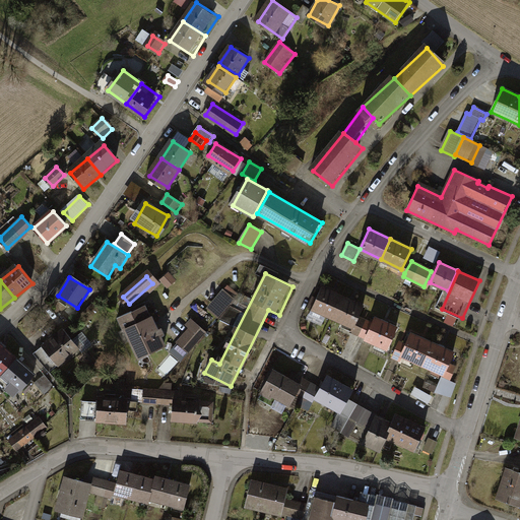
[(225,289),(213,303),(224,312),(236,299),(225,289)]
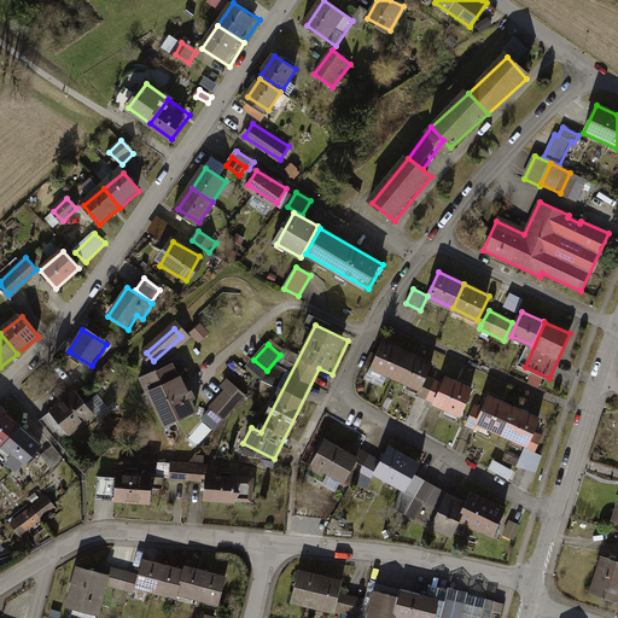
[(406,356),(383,345),(372,368),(396,379),(406,356)]
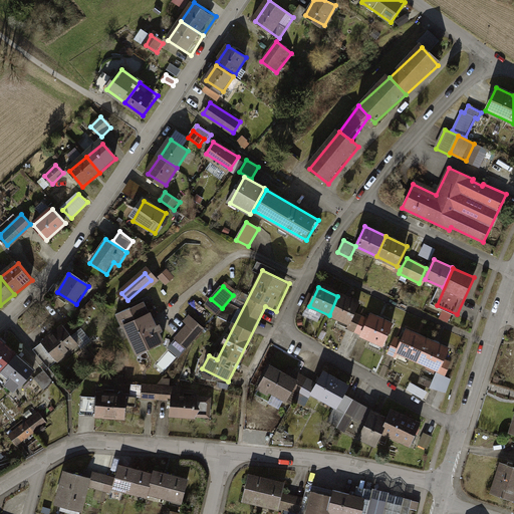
[(357,304),(337,296),(329,315),(349,323),(357,304)]
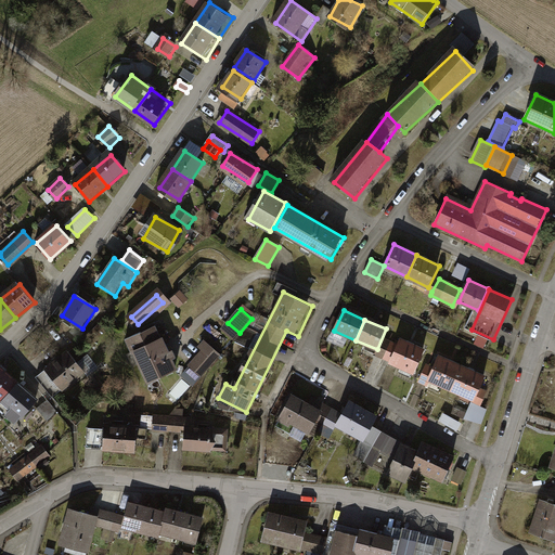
[(157,327),(128,340),(149,385),(178,371),(157,327)]
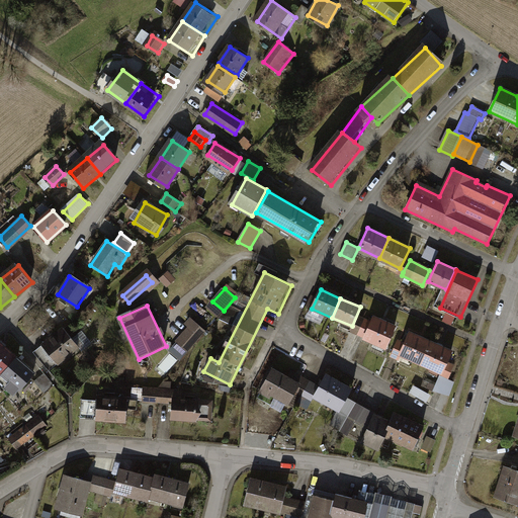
[(375,319),(365,339),(389,350),(399,330),(375,319)]
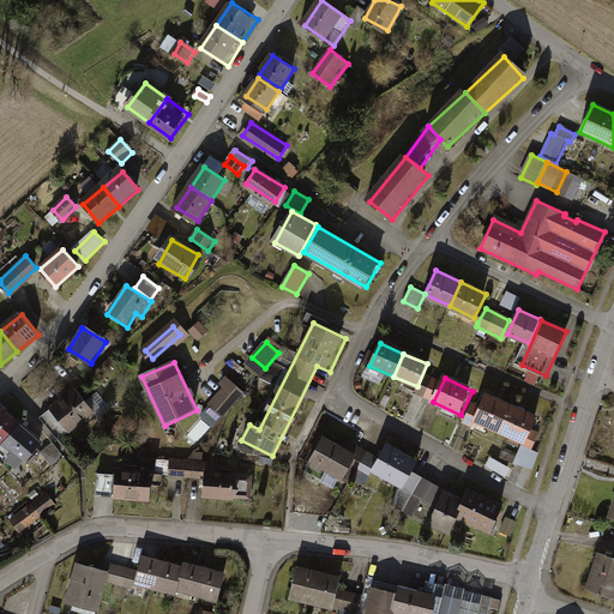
[(232,380),(203,417),(215,427),(244,390),(232,380)]
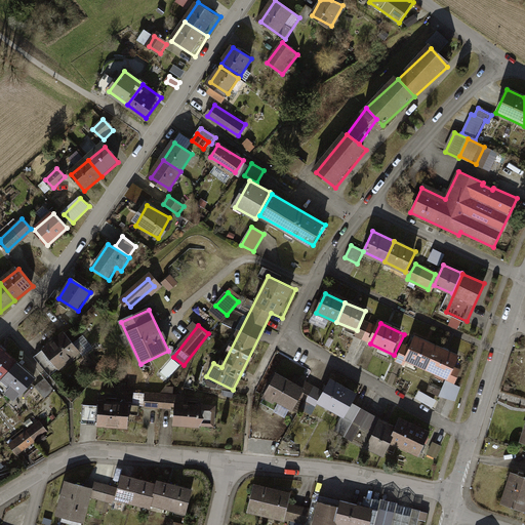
[(67,334),(46,352),(62,371),(82,354),(67,334)]
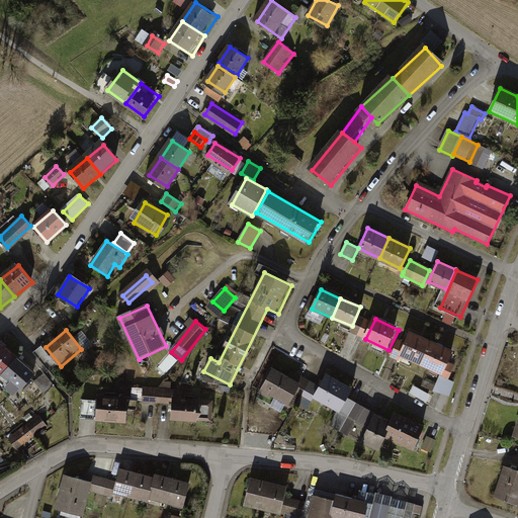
[(403,354),(424,363),(432,343),(411,335),(403,354)]
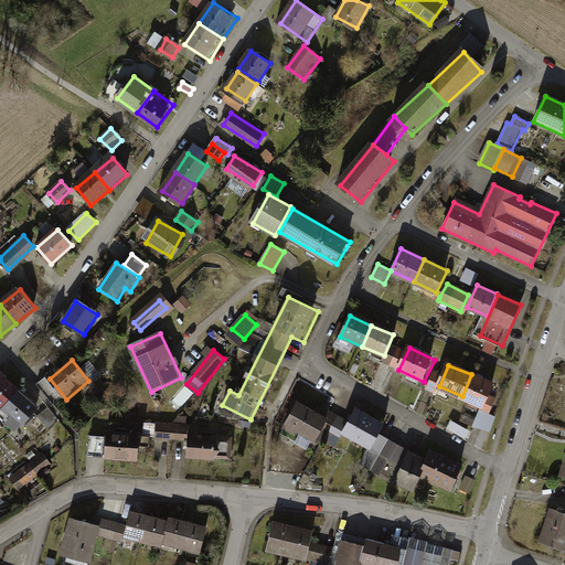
[(462,396),(486,405),(494,384),(471,374),(462,396)]
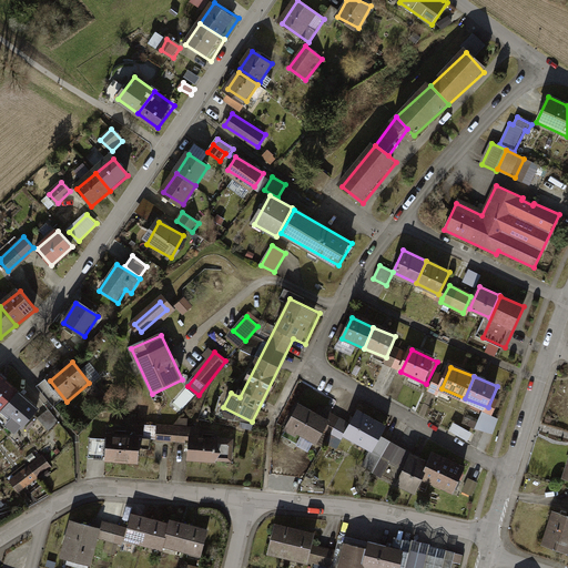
[(0,378),(0,416),(19,393),(1,378),(0,378)]
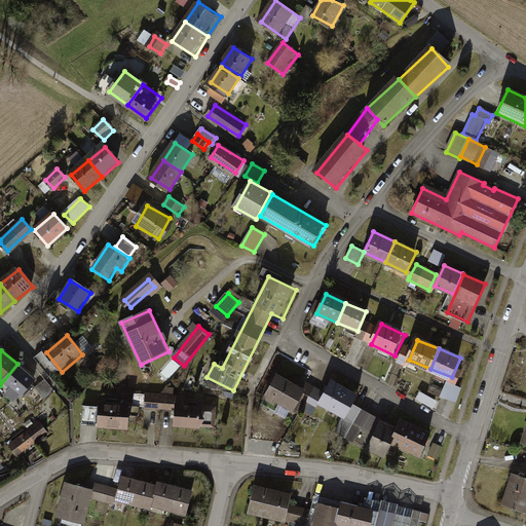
[(0,385),(0,386),(16,400),(35,377),(17,364),(0,385)]
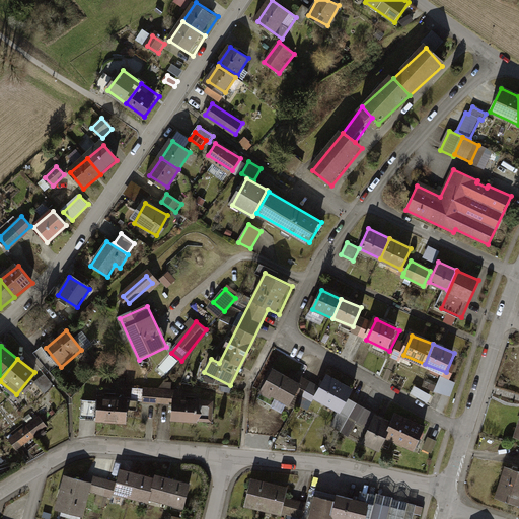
[(274,370),(263,388),(290,404),(298,390),(301,384),(298,383),(301,377),(293,373),(289,379),(274,370)]
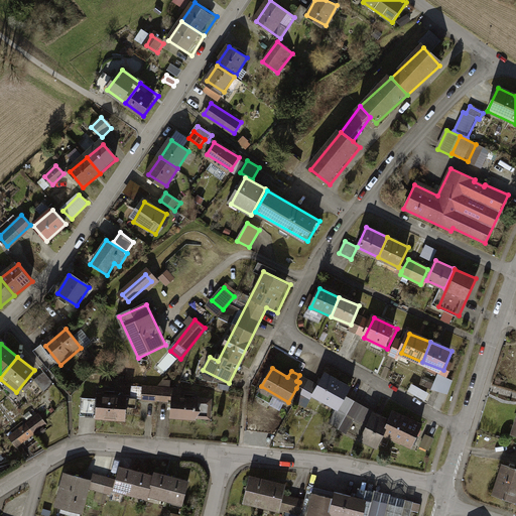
[(317,386),(313,394),(321,399),(323,397),(340,406),(345,397),(350,388),(325,374),(317,386)]
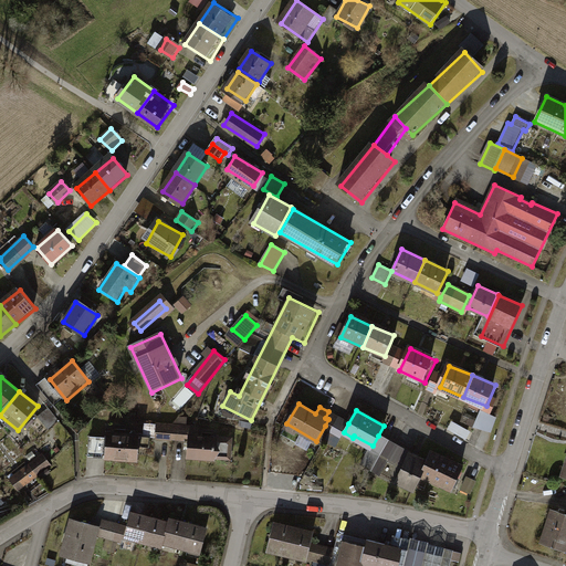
[(338,417),(328,411),(325,418),(328,419),(325,426),(331,430),(338,417)]
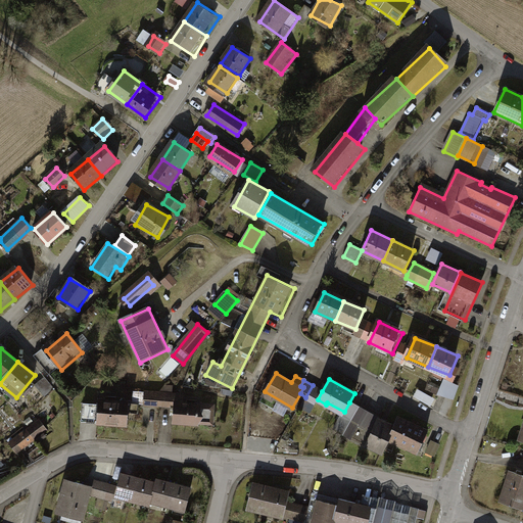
[(322,391),(313,385),(305,397),(316,402),(318,399),(322,391)]
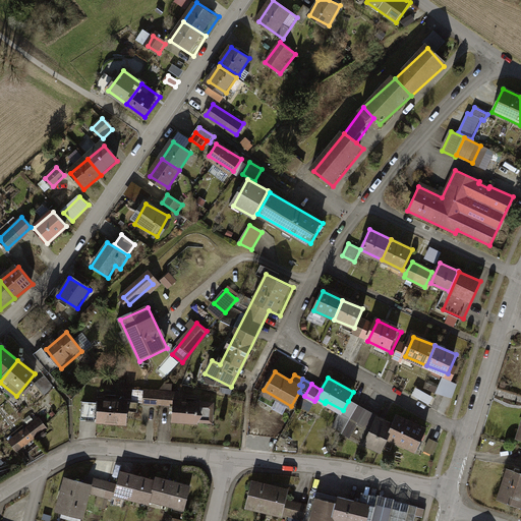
[(185,395),(147,392),(147,403),(175,405),(173,420),(213,423),(214,405),(184,403),(185,395)]
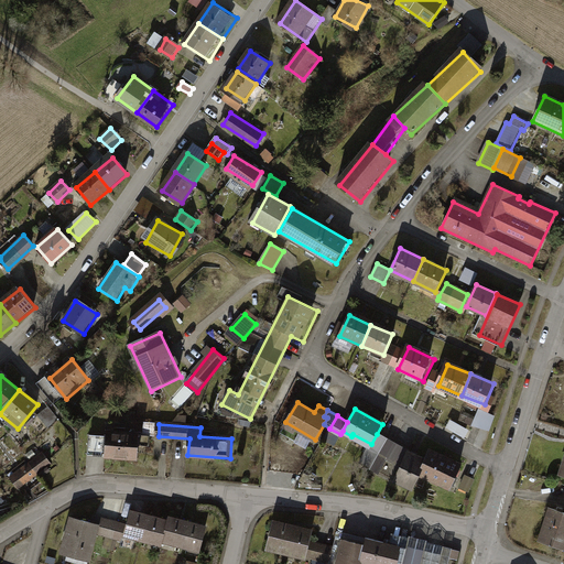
[(386,440),(377,434),(371,444),(360,463),(370,468),(386,440)]
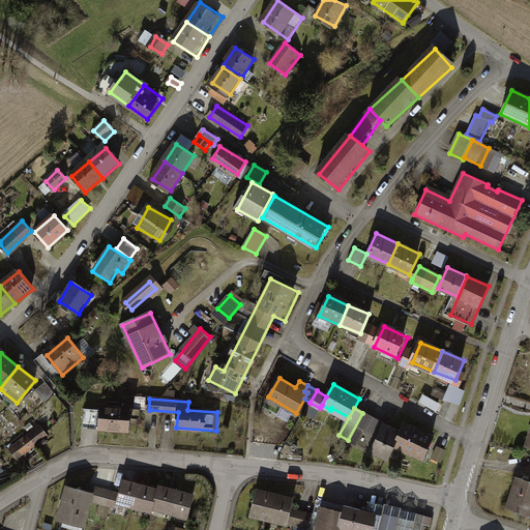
[(131,411),(99,410),(99,431),(131,432),(131,411)]
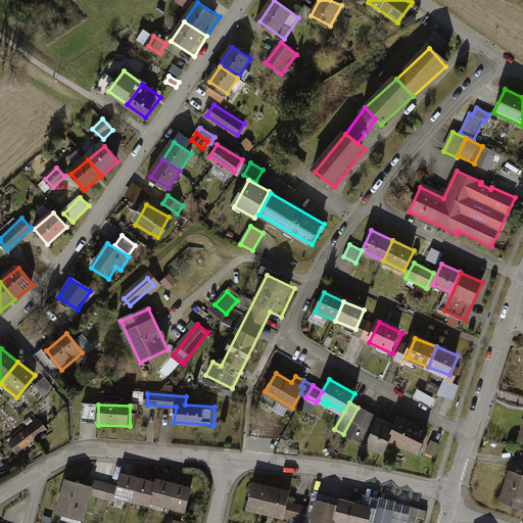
[(366,412),(358,408),(343,434),(351,438),(359,425),(366,412)]
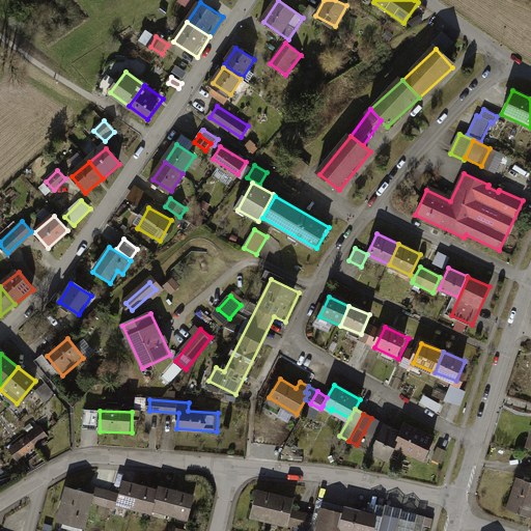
[(386,424),(371,418),(364,431),(379,439),(386,424)]
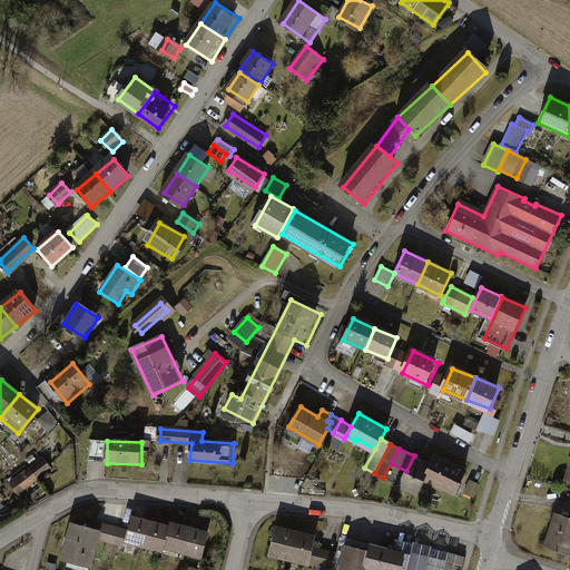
[(431,464),(414,455),(406,471),(400,485),(416,494),(424,478),(431,464)]
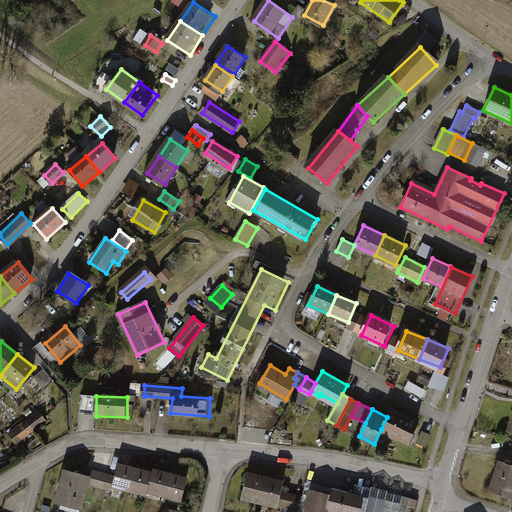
[(409,442),(418,422),(391,409),(387,417),(381,429),(391,434),(392,431),(401,435),(399,438),(409,442)]
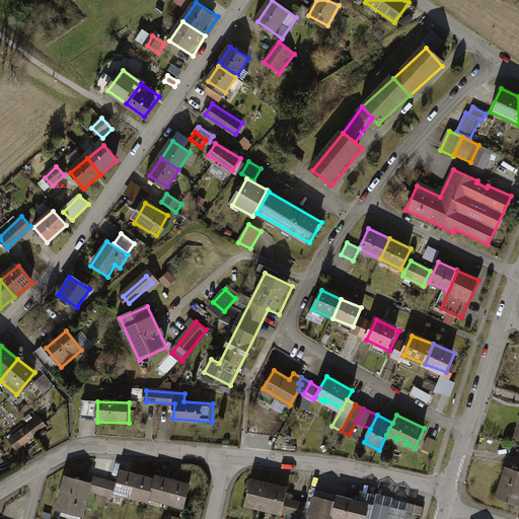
[(40,422),(10,441),(17,453),(48,433),(40,422)]
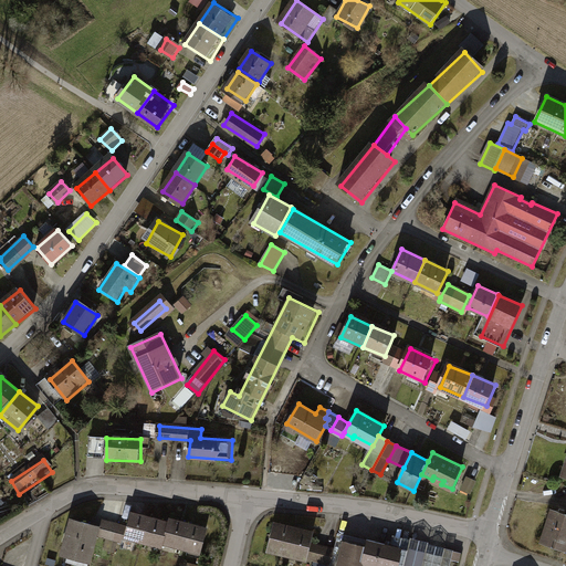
[(477,481),(468,477),(462,490),(470,494),(477,481)]
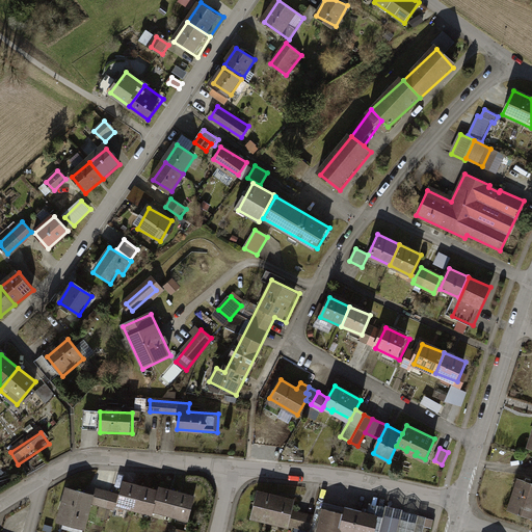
[(531,482),(520,479),(509,509),(531,516),(531,482)]
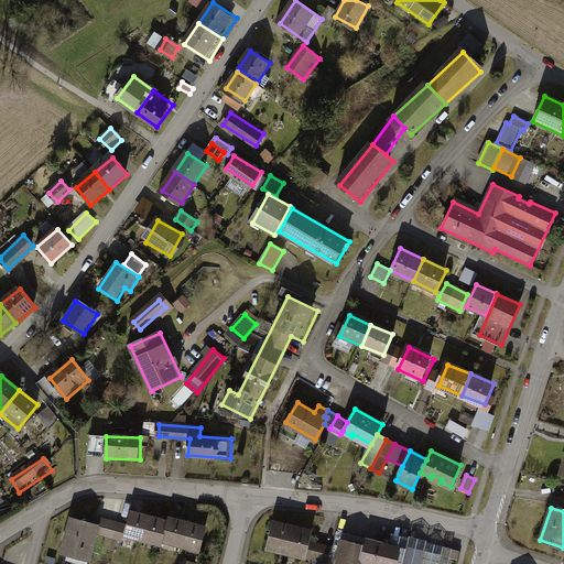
[(128,535),(144,540),(150,518),(133,513),(128,535)]
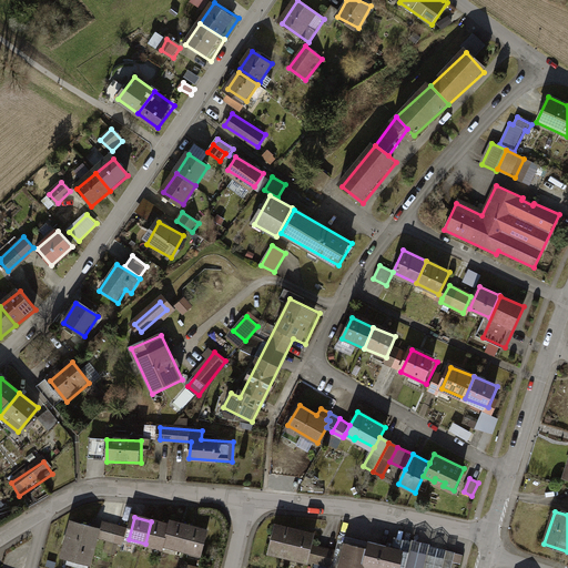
[(72,520),(62,556),(92,565),(101,534),(117,538),(120,526),(100,520),(98,527),(72,520)]
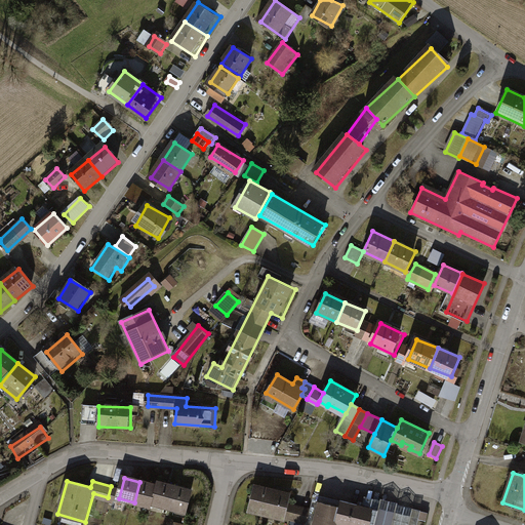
[(134,502),(150,507),(155,486),(139,482),(134,502)]
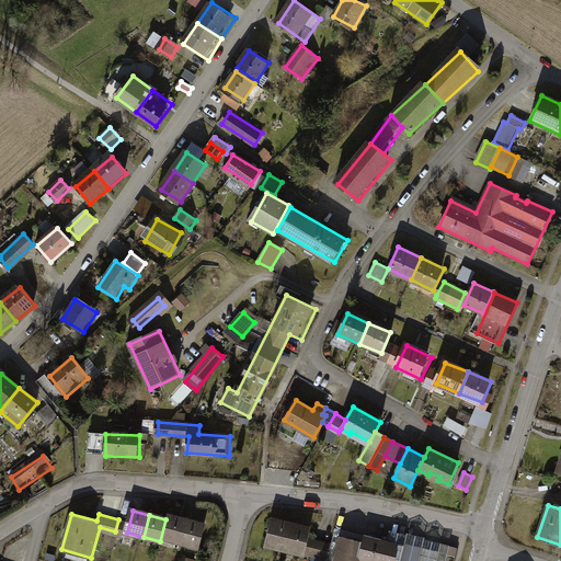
[(165,538),(182,544),(189,522),(173,516),(165,538)]
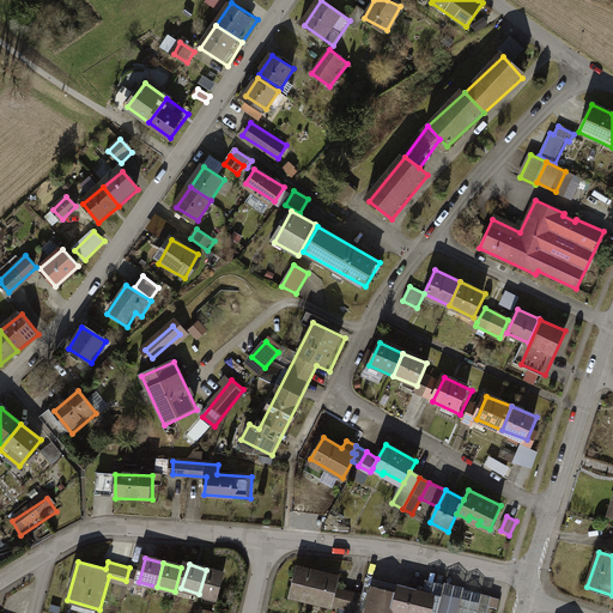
[(347,577),(297,566),(290,598),(357,612),(362,592),(345,588),(347,577)]
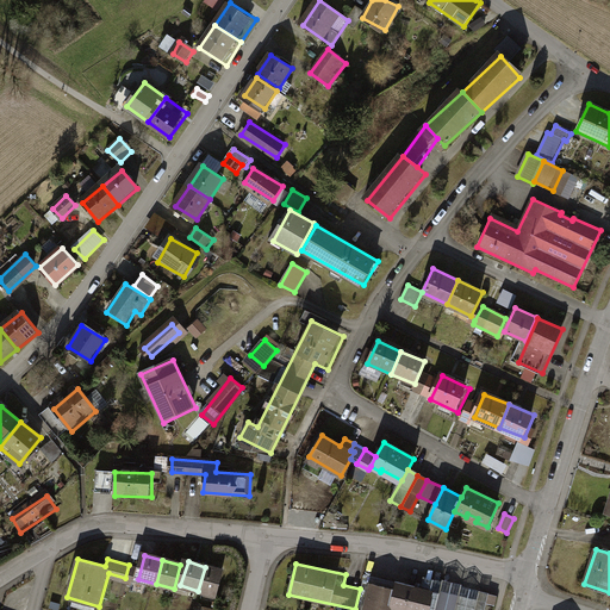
[(198,591),(216,597),(223,573),(205,567),(198,591)]
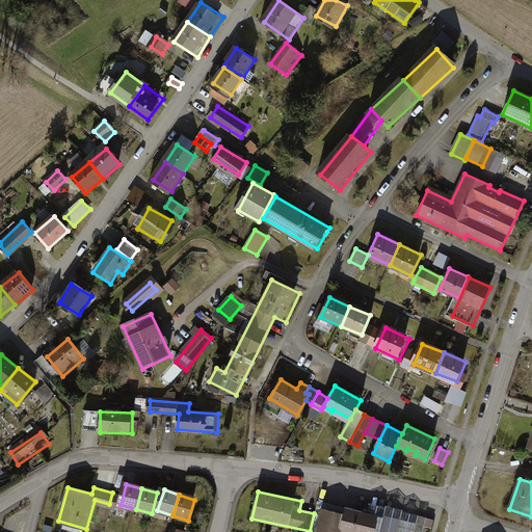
[(325,507),(318,531),(374,531),(378,520),(325,507)]
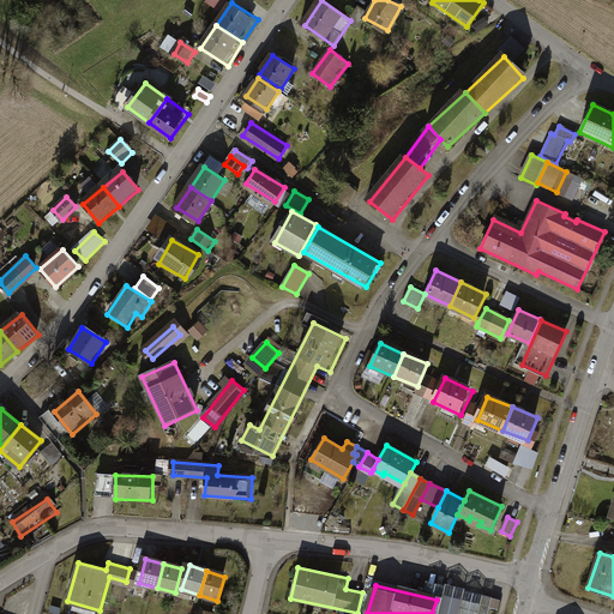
[(491,613),(492,609),(444,597),(439,613),(491,613)]
